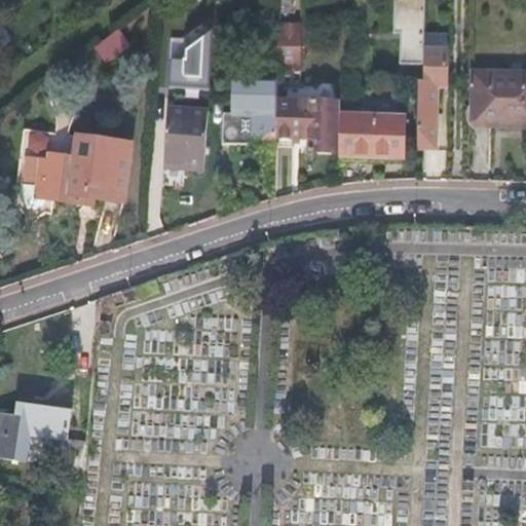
[(401,66),(425,67),(425,0),(393,0),(393,35),(401,35),(401,66)]
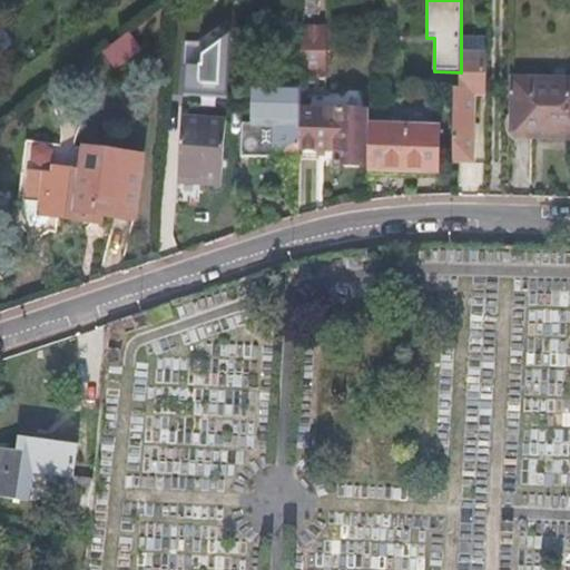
[(321,2),(304,2),(303,16),(321,17),(321,2)]
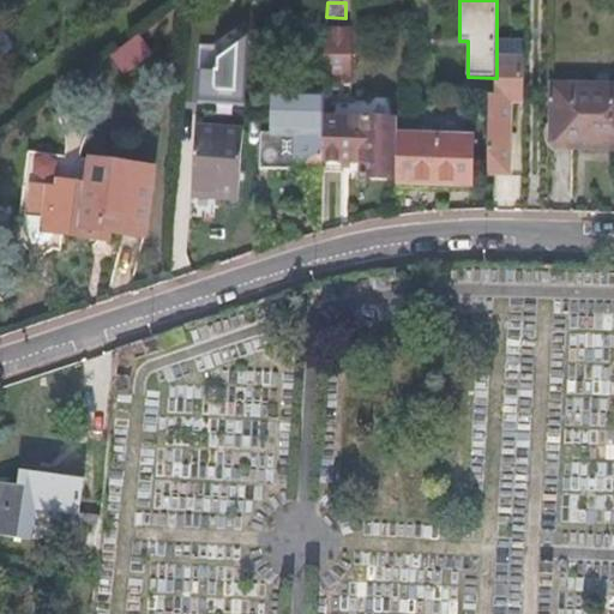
[(266,46),(268,28),(224,25),(221,85),(245,86),(248,44),(266,46)]
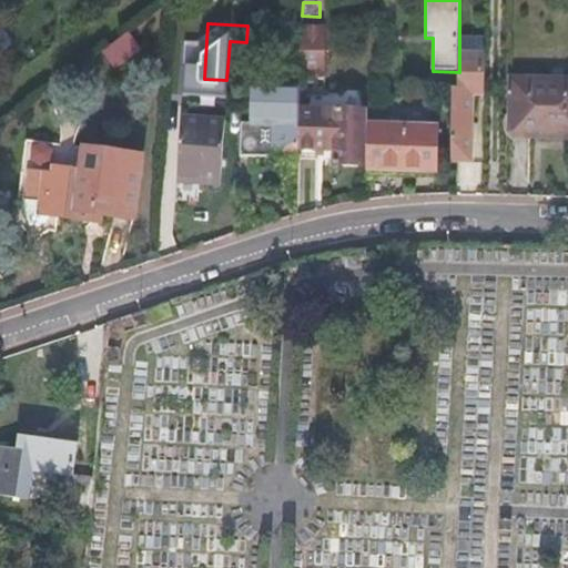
[(301,75),(325,77),(326,29),(302,28),(301,75)]
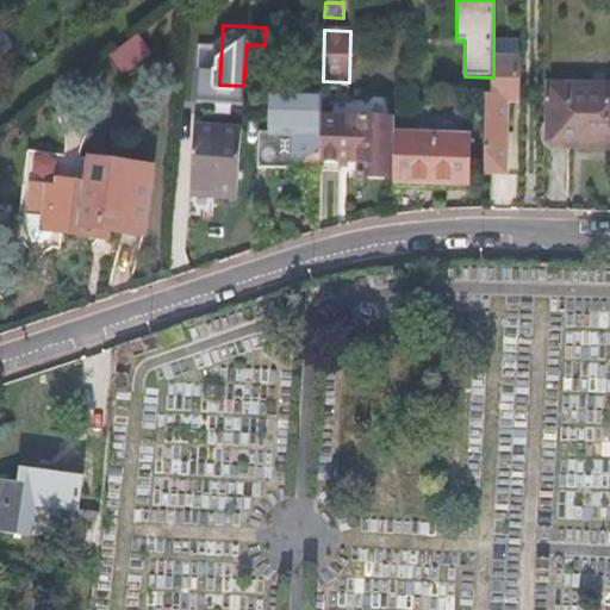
[(118,48),(130,67),(154,53),(143,33),(118,48)]
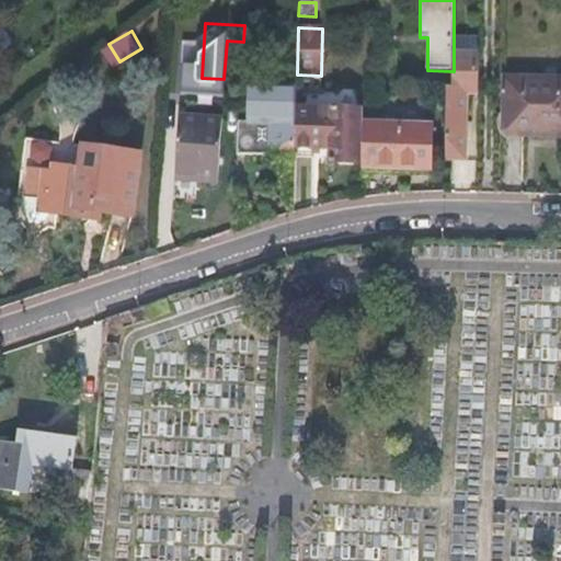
[(560,79),(505,79),(504,135),(560,135),(560,79)]
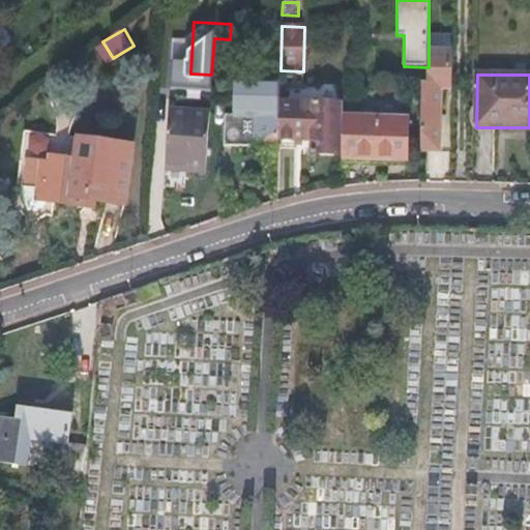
[(280,81),(228,80),(226,145),(277,148),(278,140),(280,102),(280,81)]
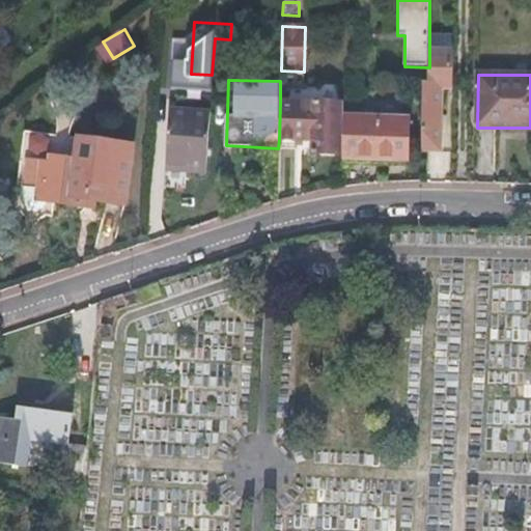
[(422,84),(421,152),(440,152),(440,90),(429,90),(428,84),(422,84)]
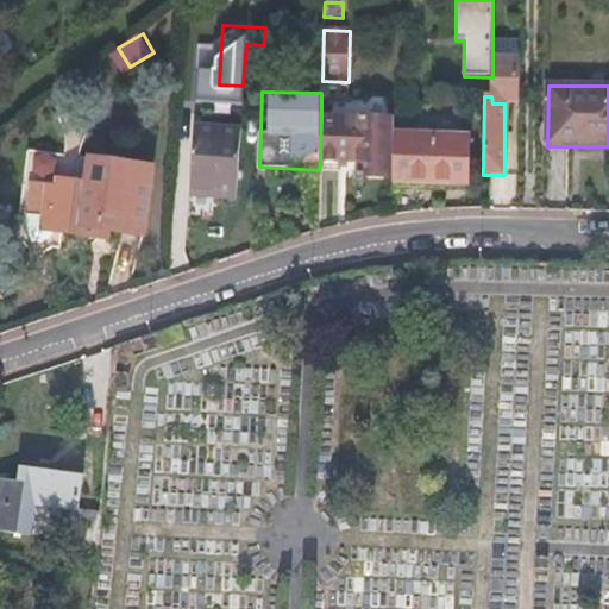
[(321,118),(320,161),(359,162),(359,176),(390,177),(394,120),(360,119),(331,118),(321,118)]
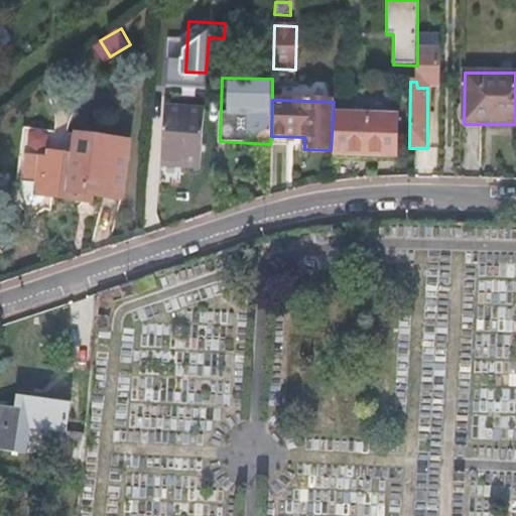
[(180,161),(183,108),(165,107),(161,159),(180,161)]
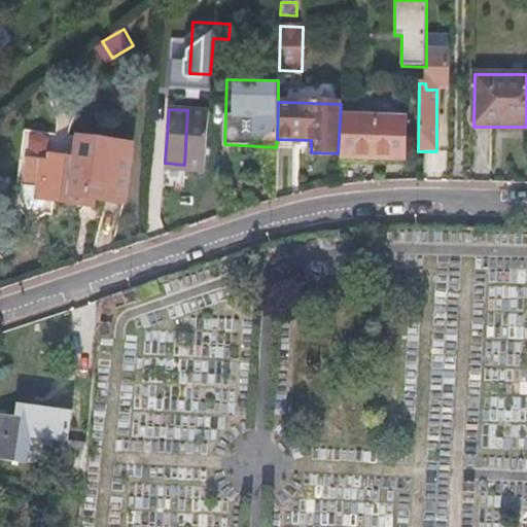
[(184,165),(183,170),(204,171),(208,111),(187,110),(184,165)]
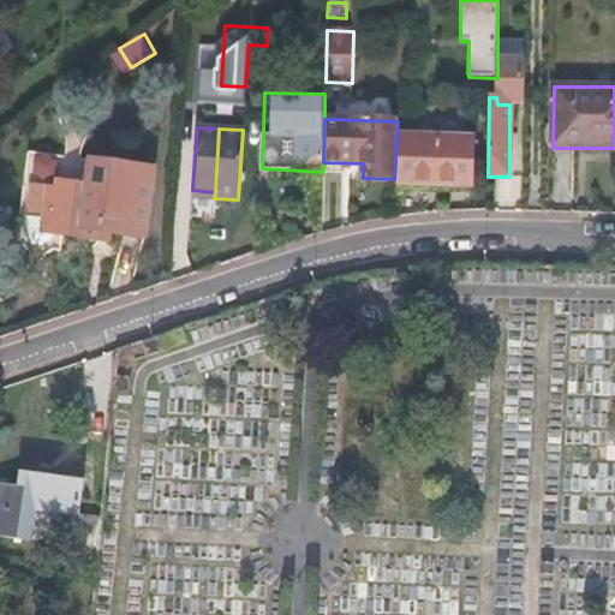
[(400,136),(399,181),(472,186),(473,138),(400,136)]
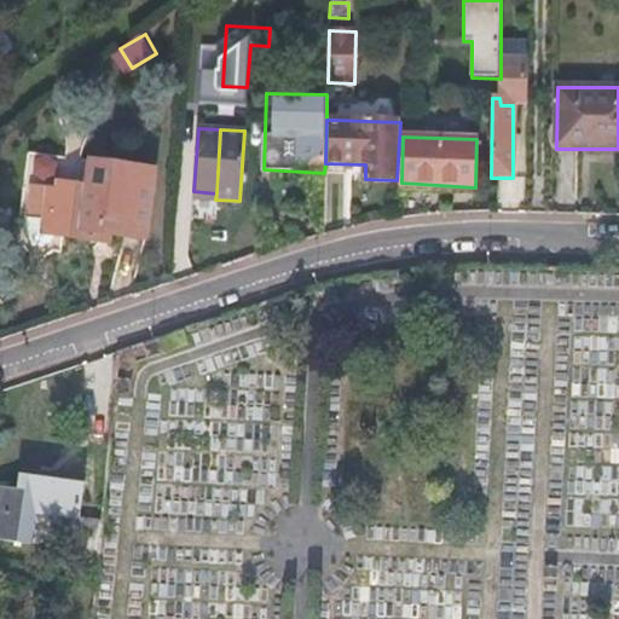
[(29,151),(16,244),(59,252),(62,235),(53,233),(56,223),(29,219),(34,186),(59,191),(61,183),(88,187),(93,161),(29,151)]
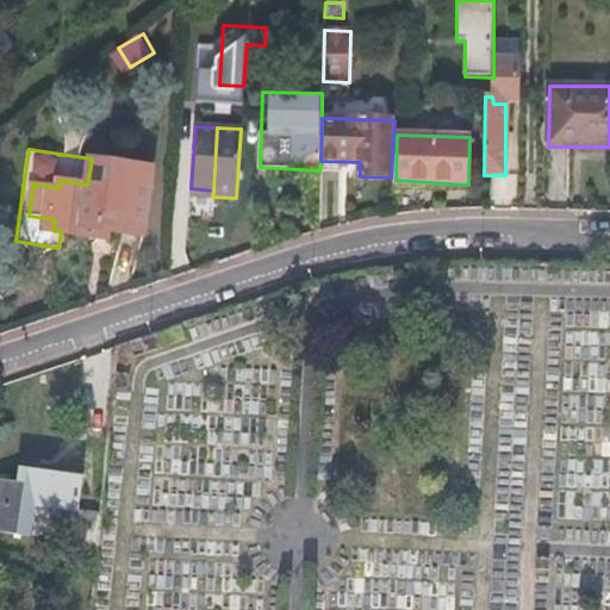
[(143,236),(154,168),(92,159),(87,185),(60,180),(58,188),(33,184),(29,216),(55,219),(53,230),(61,231),(99,237),(100,230),(124,234),(134,235),(143,236)]
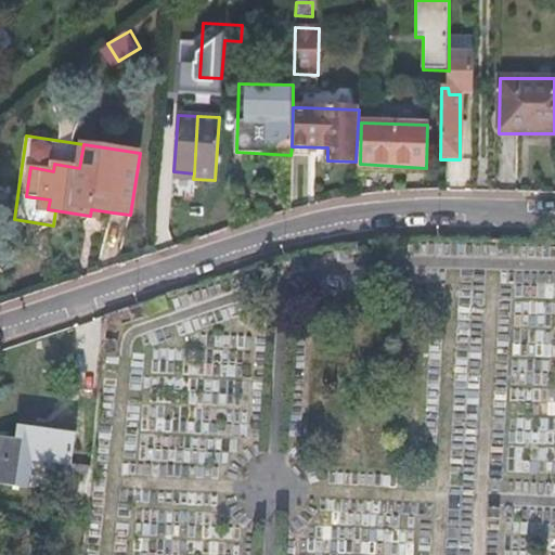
[(59,468),(56,499),(87,502),(90,467),(71,464),(75,430),(18,422),(16,439),(0,436),(0,483),(27,488),(30,464),(59,468)]
